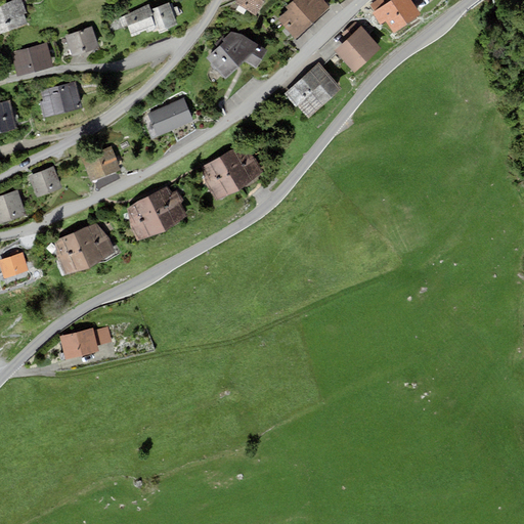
[(20,0),(13,0),(0,5),(0,35),(28,25),(24,13),(26,12),(20,0)]
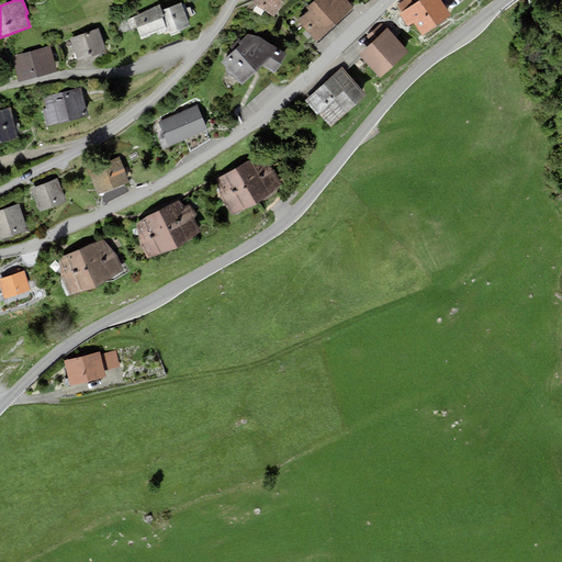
[(282,0),(254,0),(253,3),(274,15),(282,0)]
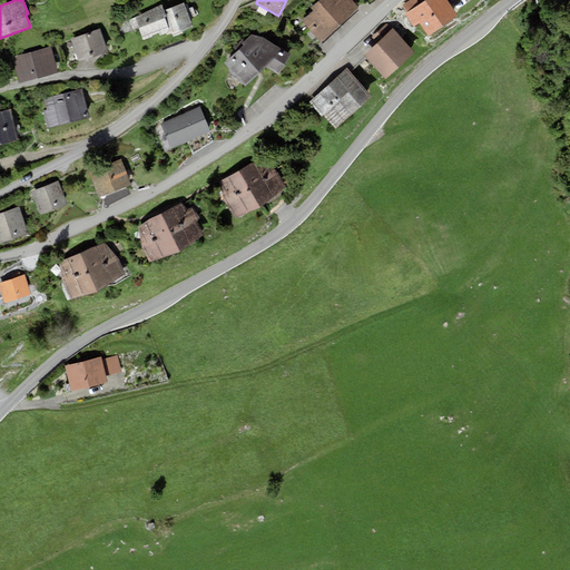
[(359,8),(352,0),(318,0),(311,8),(313,11),(303,20),(321,41),(359,8)]
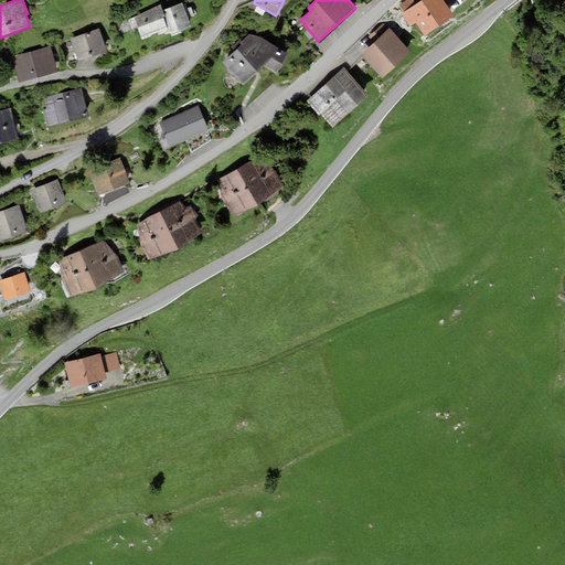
[(406,0),(400,6),(404,12),(417,3),(415,0),(406,0)]
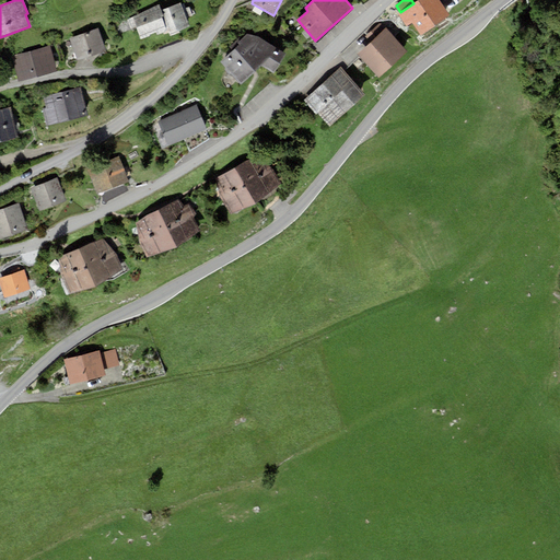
[(400,12),(398,13),(407,27),(412,23),(421,35),(451,15),(440,0),(417,0),(413,3),(400,12)]
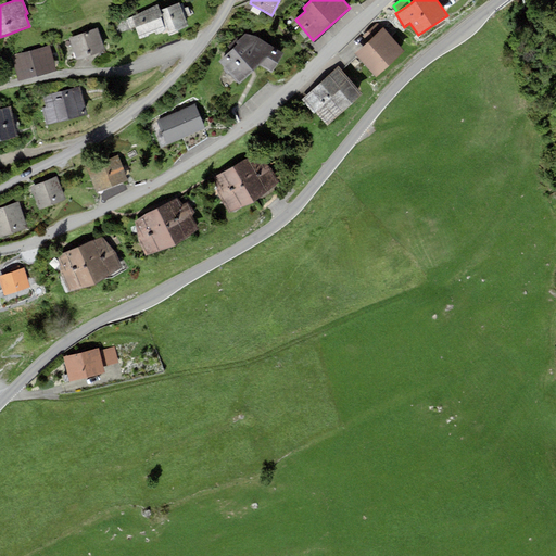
[(159,4),(129,15),(139,40),(168,29),(169,34),(189,26),(180,2),(161,10),(159,4)]
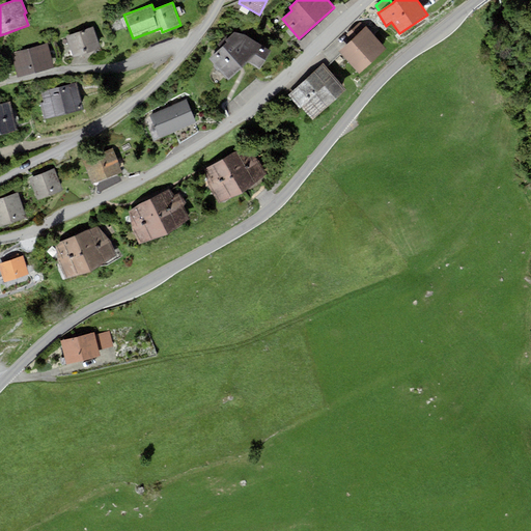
[(387,49),(366,26),(365,27),(360,22),(347,34),(352,38),(338,51),(359,74),(387,49)]
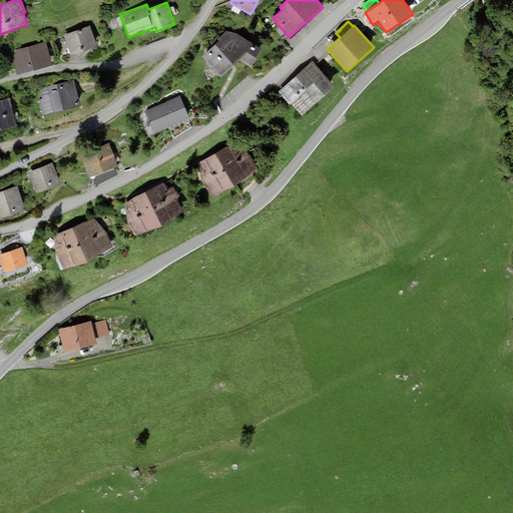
[(90,26),(64,35),(71,56),(97,48),(90,26)]
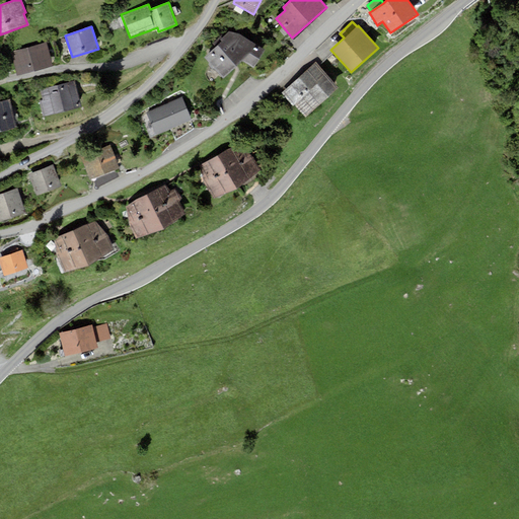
[(237,32),(229,31),(220,40),(221,42),(204,58),(223,78),(242,61),(253,68),(266,50),(237,32)]
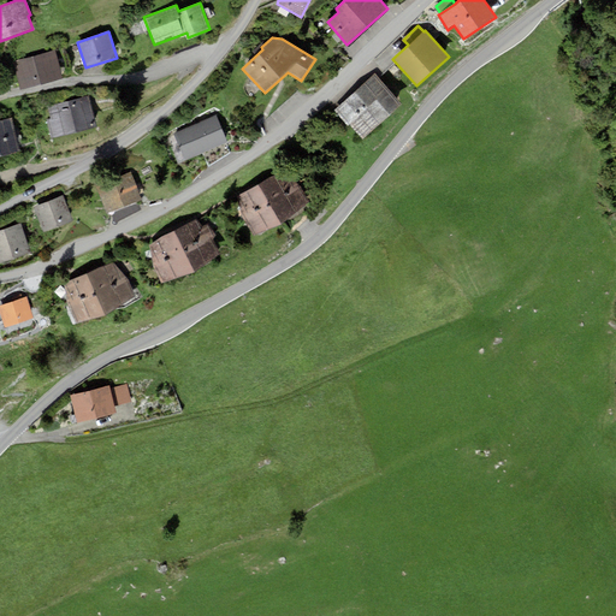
[(57,51),(13,61),(21,90),(64,78),(57,51)]
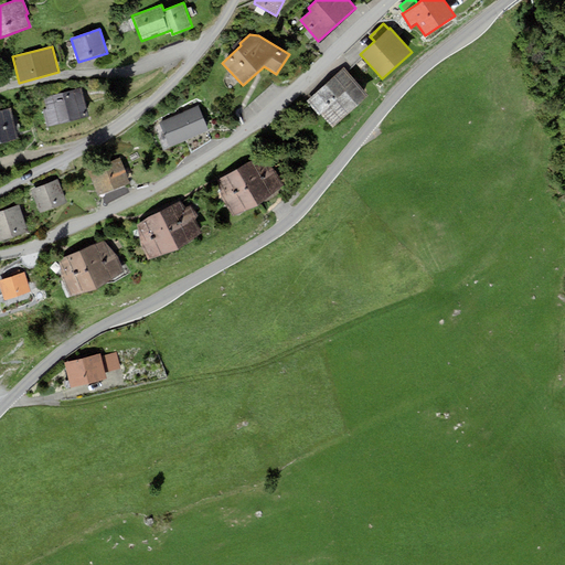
[(369,96),(344,68),(307,102),(319,116),(321,115),(332,128),(369,96)]
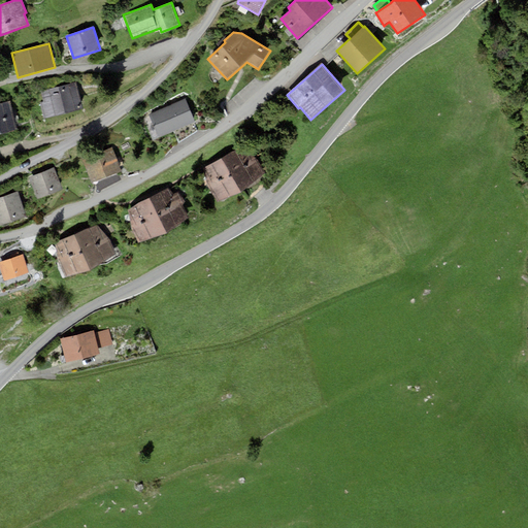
[(44,101),(41,102),(44,118),(84,109),(77,83),(42,91),(44,101)]
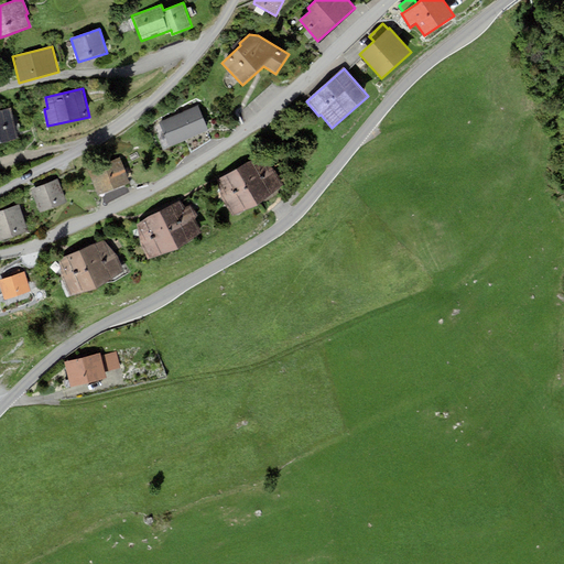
[(198,105),(159,122),(170,148),(209,130),(198,105)]
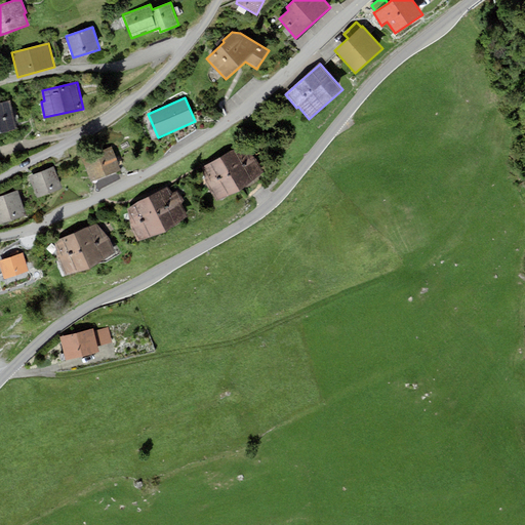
[(10,101),(0,103),(0,133),(17,129),(10,101)]
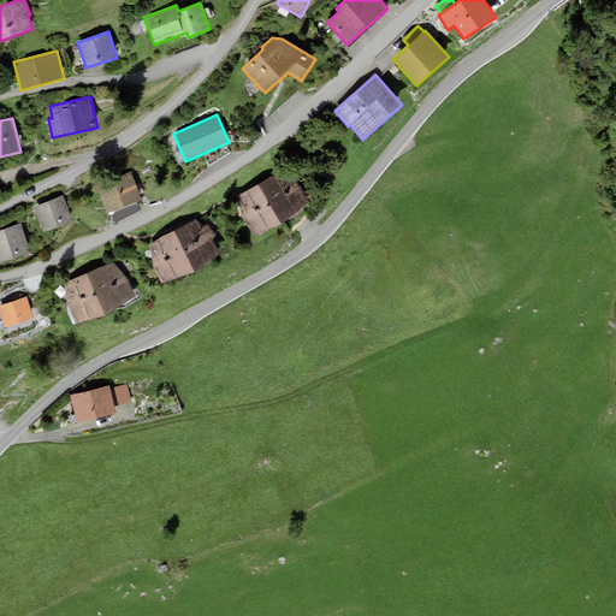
[(285,170),(234,199),(255,235),(283,223),(308,201),(294,181),(285,170)]
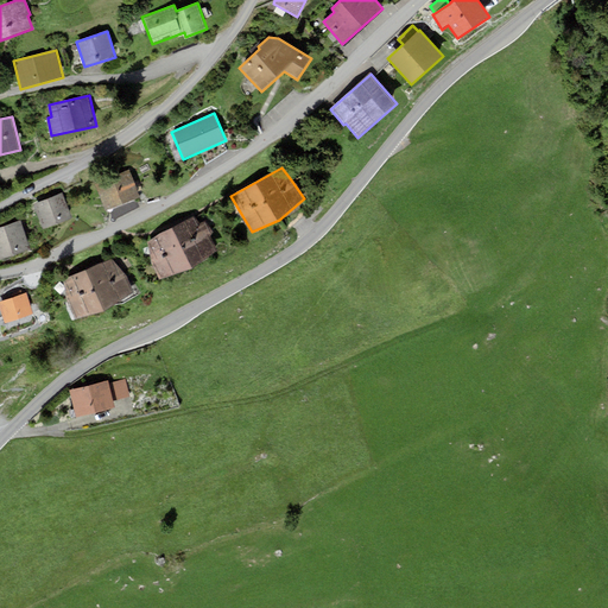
[(128,170),(94,184),(105,211),(140,197),(128,170)]
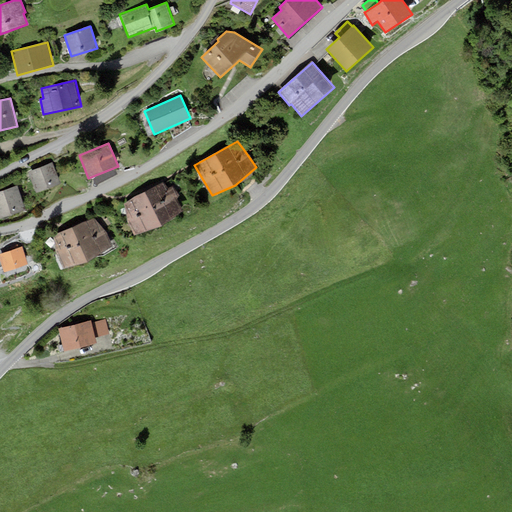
[(52,162),(28,172),(36,194),(60,184),(52,162)]
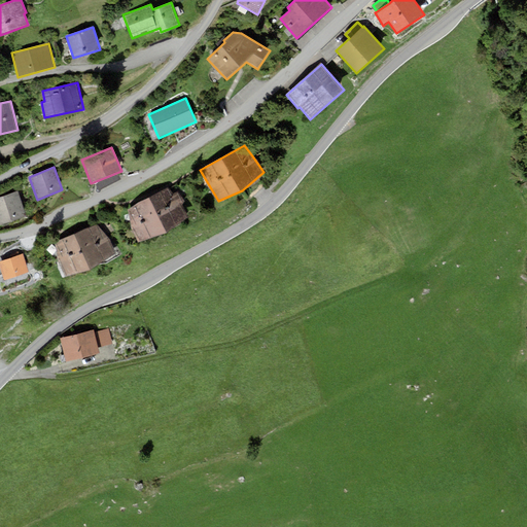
[(139,203),(128,210),(132,229),(139,242),(167,234),(188,217),(182,204),(184,201),(178,191),(174,192),(169,186),(139,203)]
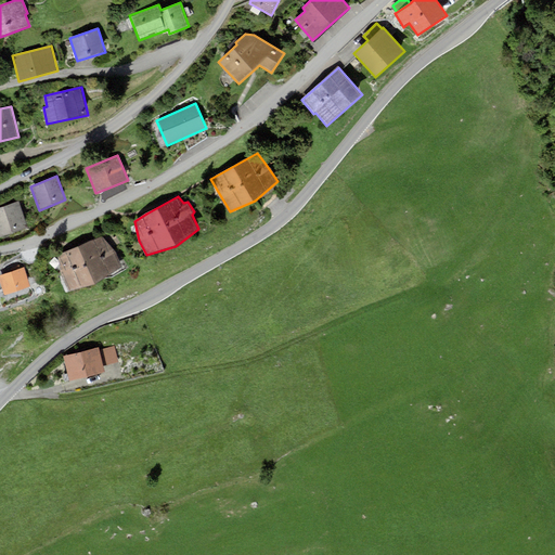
[(18,201),(0,207),(0,235),(27,228),(18,201)]
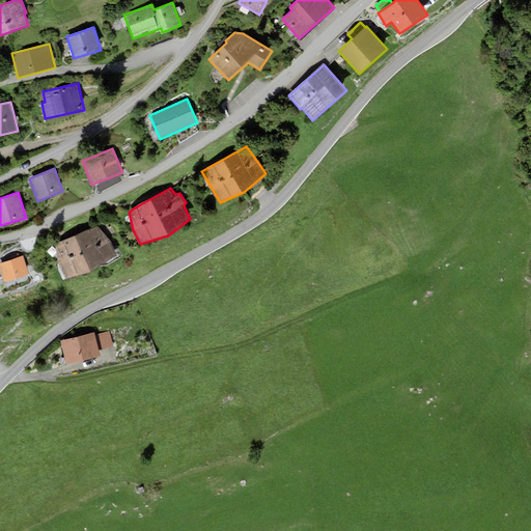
[(101,224),(53,246),(66,278),(90,272),(119,254),(101,224)]
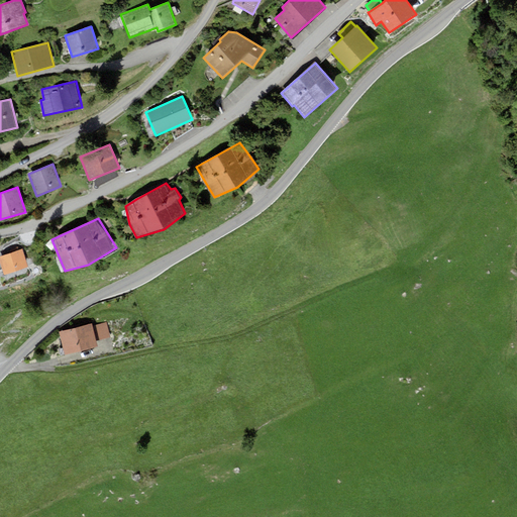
[(22,249),(0,255),(0,263),(4,276),(28,268),(22,249)]
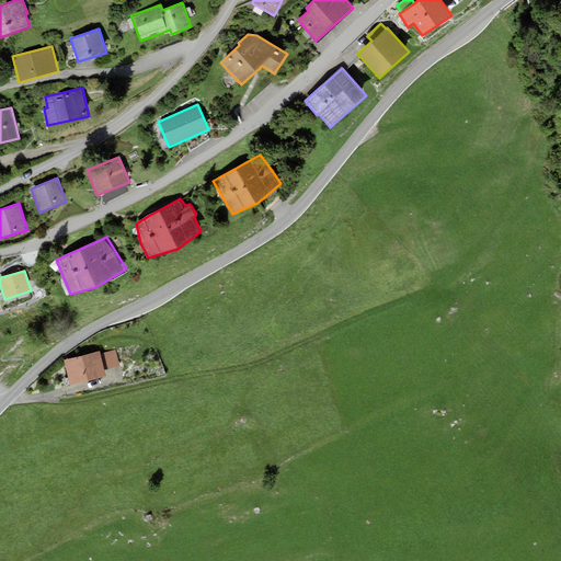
[(119,366),(115,351),(100,354),(99,352),(64,361),(70,385),(105,376),(104,369),(119,366)]
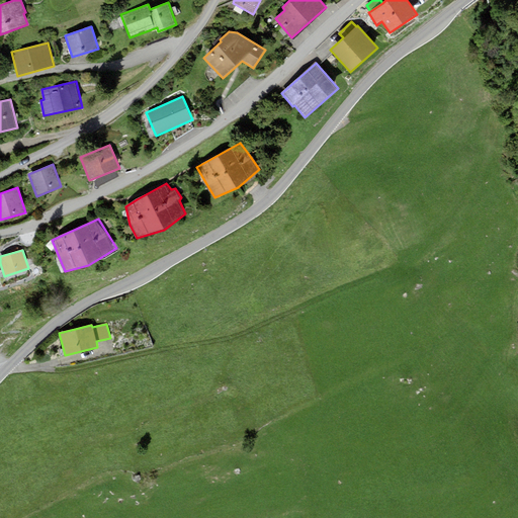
All buildings are outlined.
